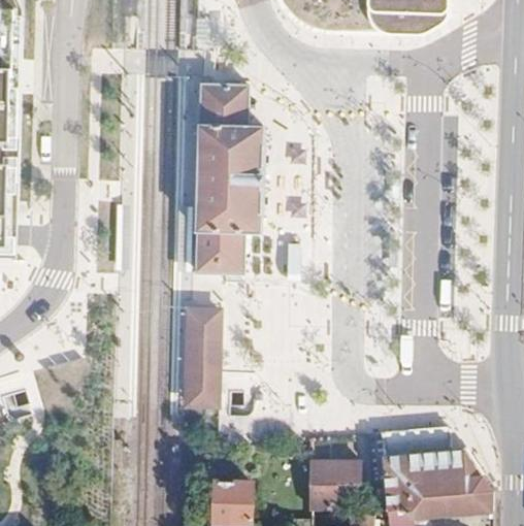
[(0,56),(15,57),(18,10),(12,0),(0,0),(0,245),(6,247),(13,92),(0,91),(0,56)]
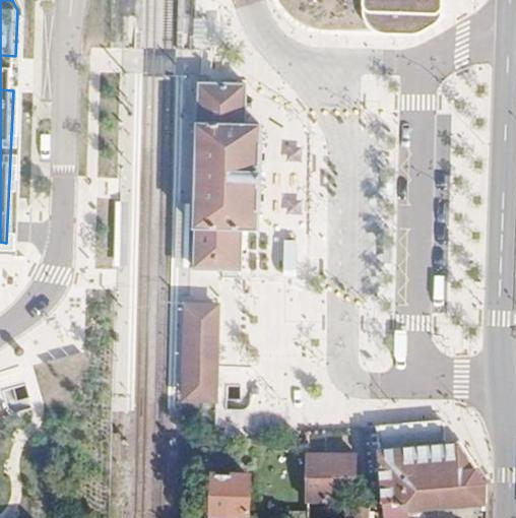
[(271,0),(272,2),(278,10),(285,17),(296,24),(309,29),(375,31),(412,34),(420,30),(433,22),(439,17),(442,8),(442,0),(271,0)]
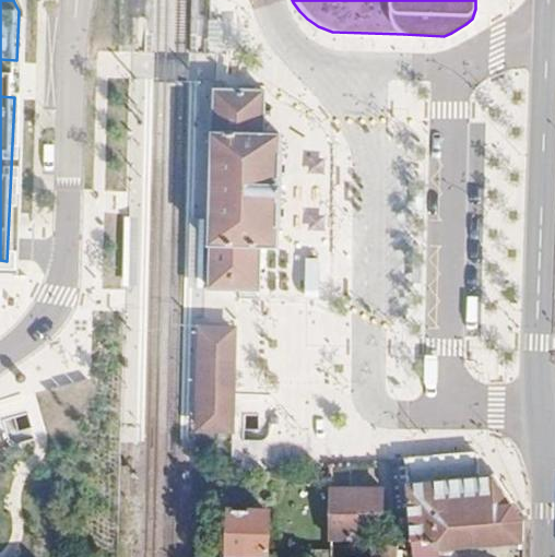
[(211,87),(205,287),(231,287),(255,288),(256,245),(274,246),(276,132),(259,132),(260,89),(225,89),(211,87)]
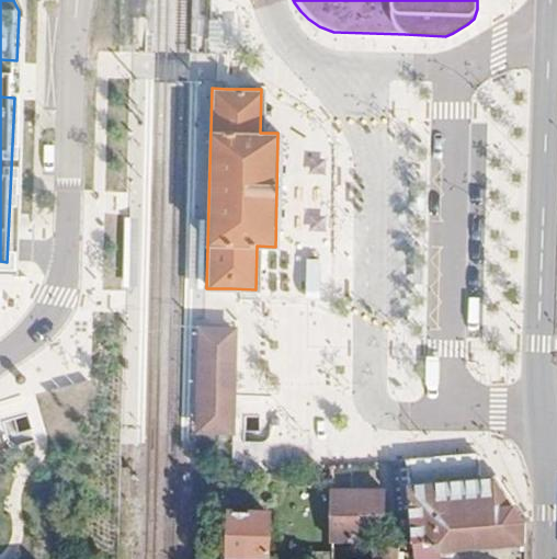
[(196,429),(227,429),(228,395),(229,362),(230,330),(199,329),(196,429)]
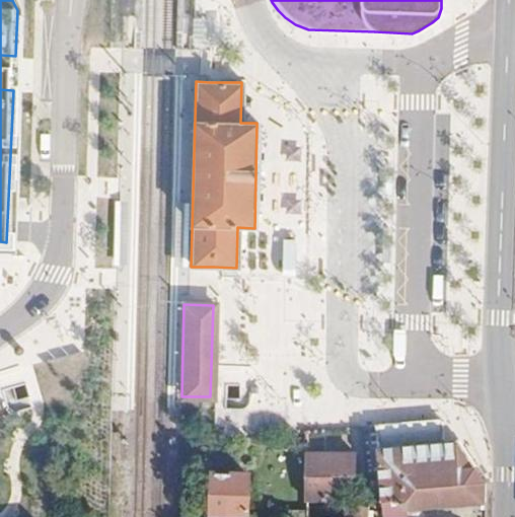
[(438,418),(372,424),(380,514),(403,512),(403,508),(481,501),(482,478),(455,439),(440,441),(438,418)]
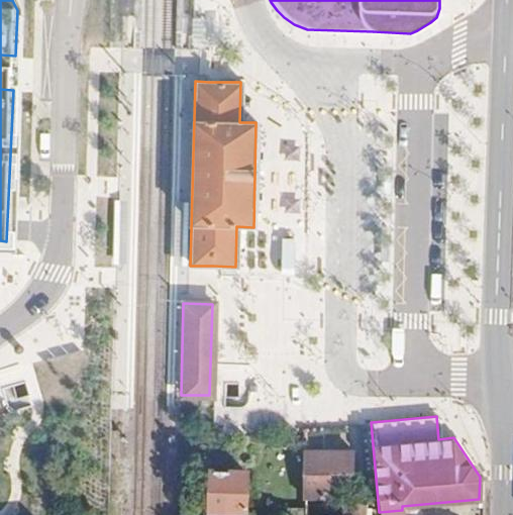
[(348,451),(302,450),(301,496),(324,496),(324,475),(348,475),(348,451)]
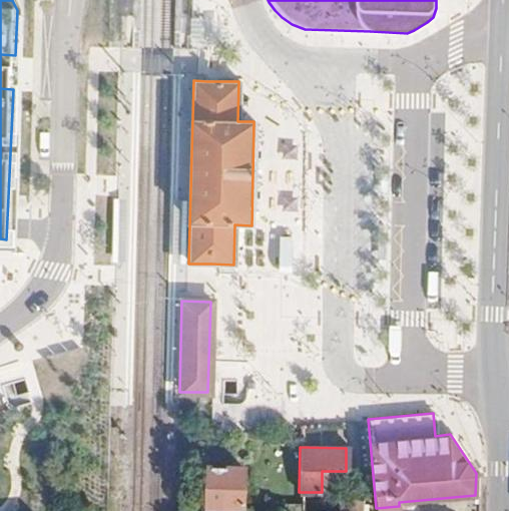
[(230,468),(207,467),(206,507),(242,508),(244,470),(230,470),(230,468)]
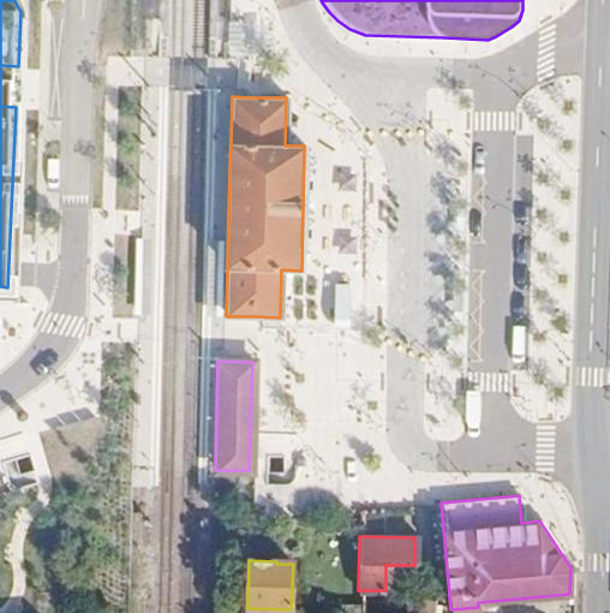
[(431,612),(431,583),(404,583),(401,612),(431,612)]
